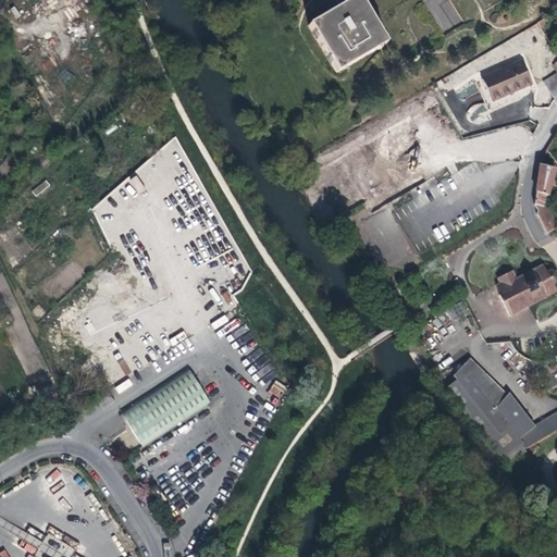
[(350,7),(310,29),(339,78),(386,49),(359,1),(350,7)]
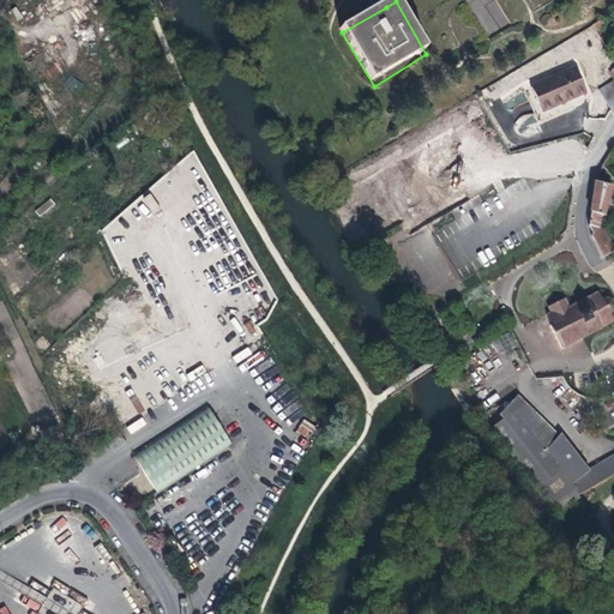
[(593,24),(597,31),(606,26),(602,18),(593,24)]
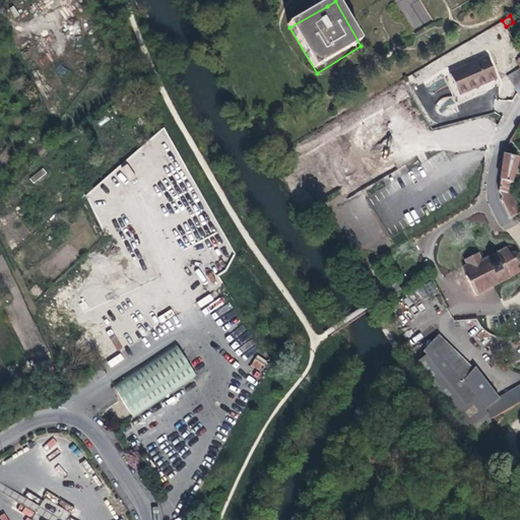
[(103,50),(98,41),(86,48),(91,57),(103,50)]
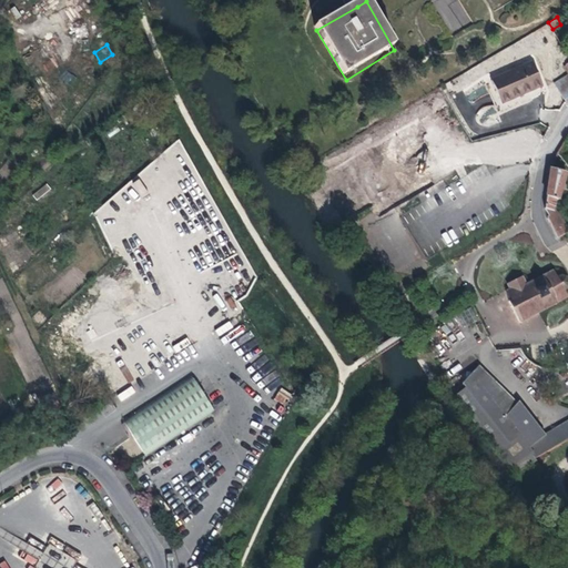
[(520,94),(539,85),(529,62),(489,79),(500,103),(520,94)]
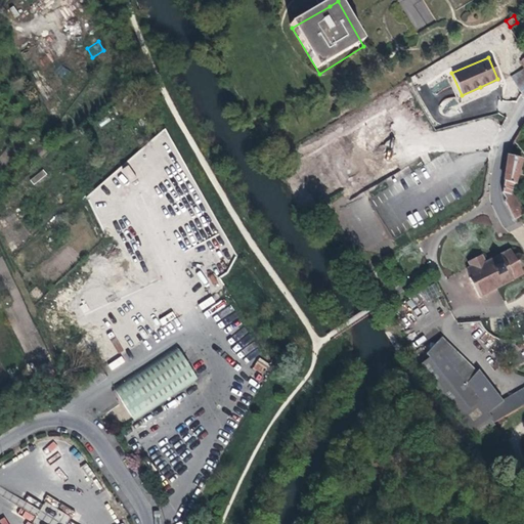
[(405,137),(397,141),(406,161),(415,157),(412,150),(405,137)]
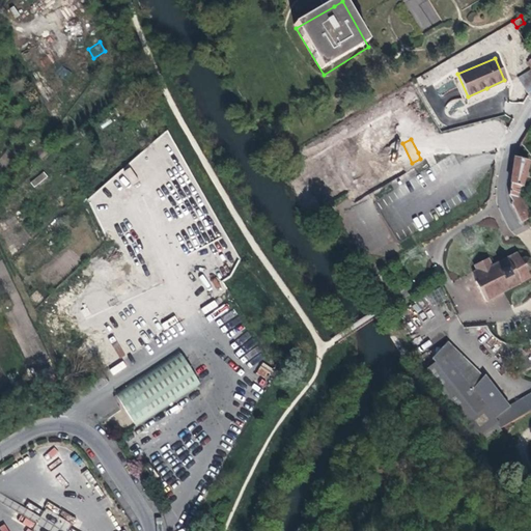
[(402,143),(395,146),(400,156),(371,168),(376,178),(412,163),(402,143)]
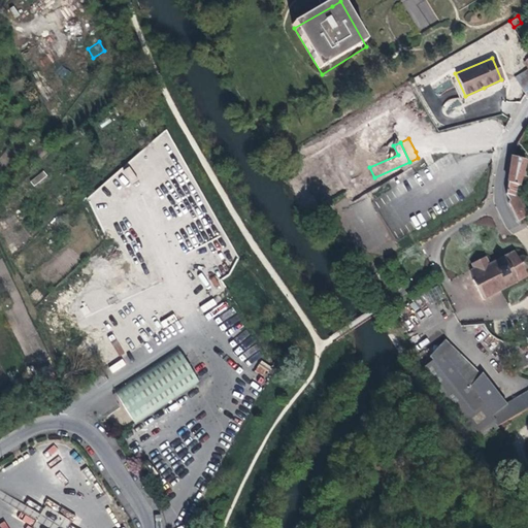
[(365,157),(369,167),(398,155),(393,145),(365,157)]
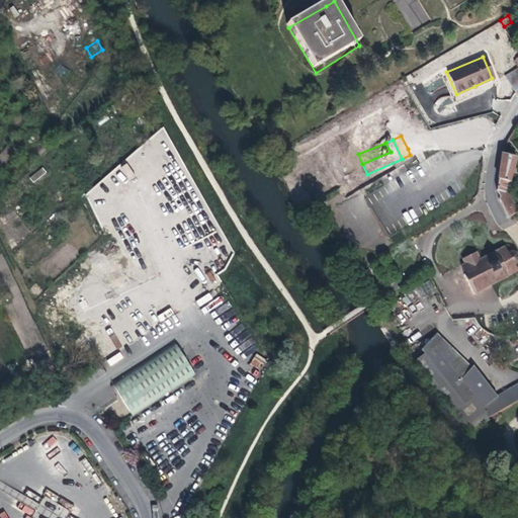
[(421,144),(408,149),(410,155),(423,149),(421,144)]
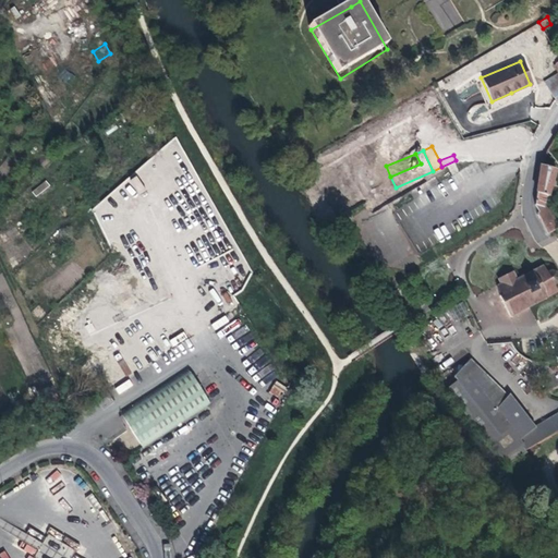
[(538,184),(535,205),(544,207),(547,196),(549,196),(557,169),(542,165),(538,184)]
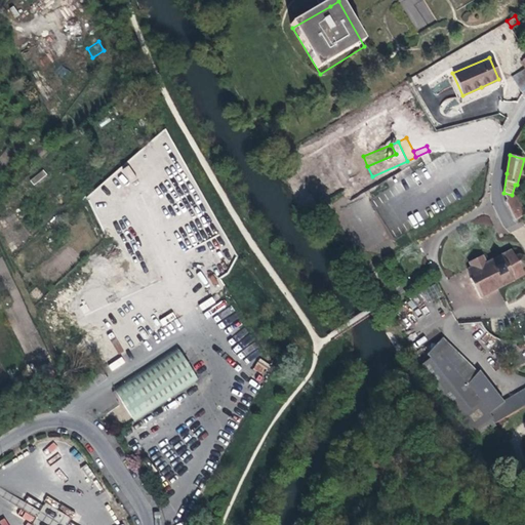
[(303,184),(310,179),(305,171),(297,175),(303,184)]
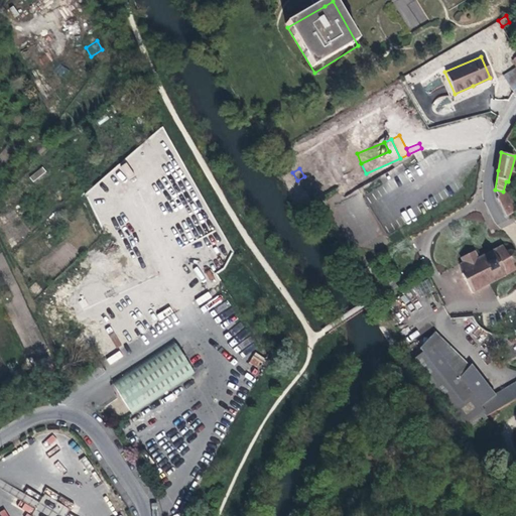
[(499,197),(498,199),(501,204),(509,201),(513,199),(510,191),(499,197)]
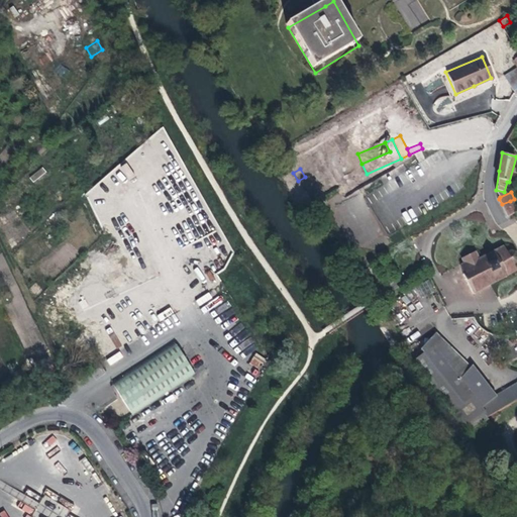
[(515,212),(510,201),(502,204),(504,208),(508,217),(515,212)]
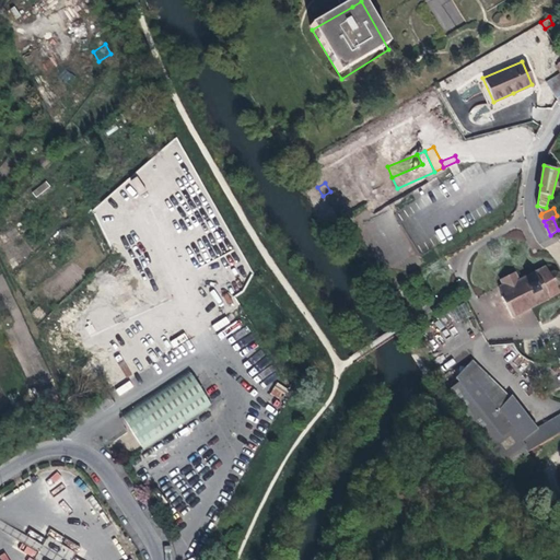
[(512,318),(559,293),(556,287),(559,284),(559,272),(553,270),(549,273),(546,266),(518,280),(515,272),(501,279),(503,284),(499,287),(501,298),(512,318)]
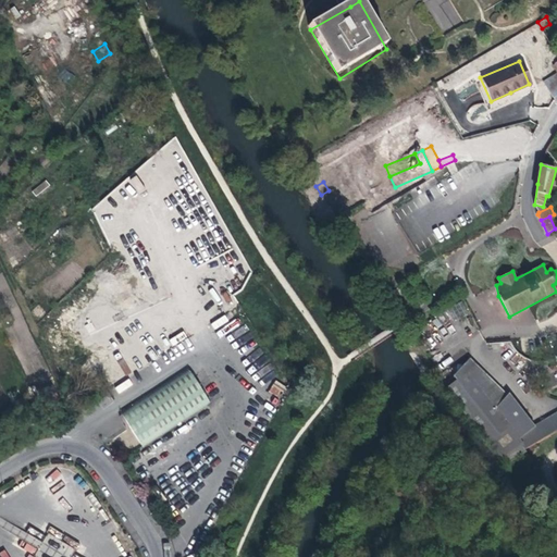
[(454,378),(457,382),(468,373),(471,376),(479,371),(480,370),(471,358),(454,378)]
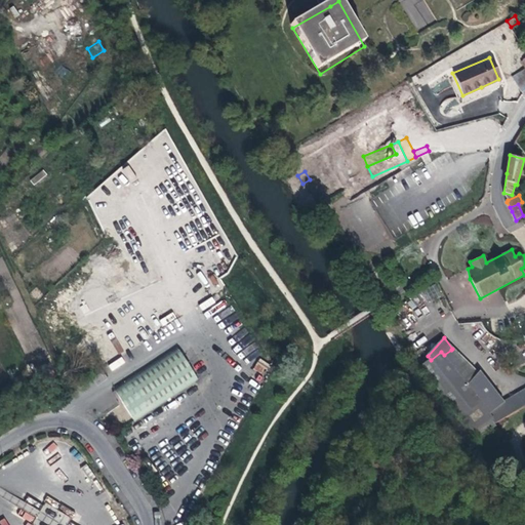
[(76,339),(65,347),(71,356),(82,349),(76,339)]
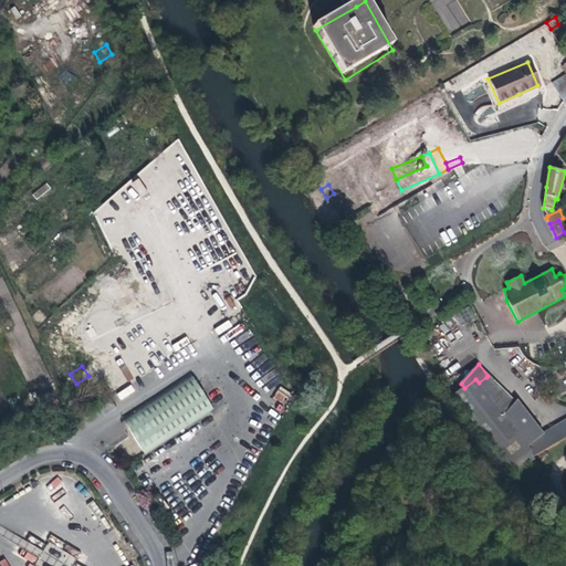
[(213,409),(190,374),(122,419),(145,454),(213,409)]
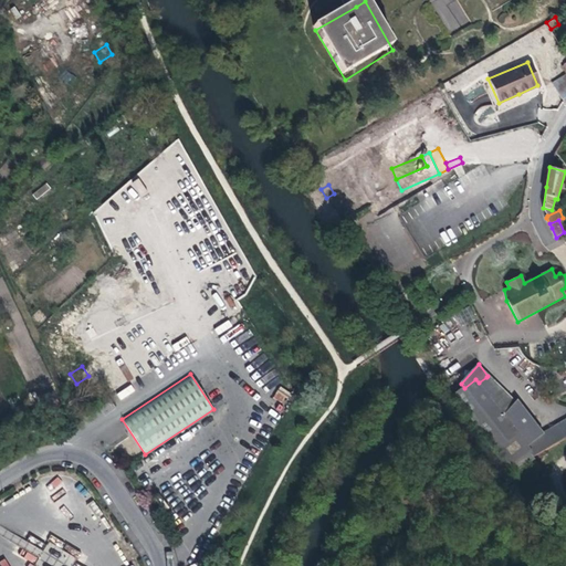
[(453,396),(496,450),(517,433),(525,443),(503,415),(515,406),(492,381),(491,383),(486,377),(479,383),(475,379),(464,388),(453,396)]
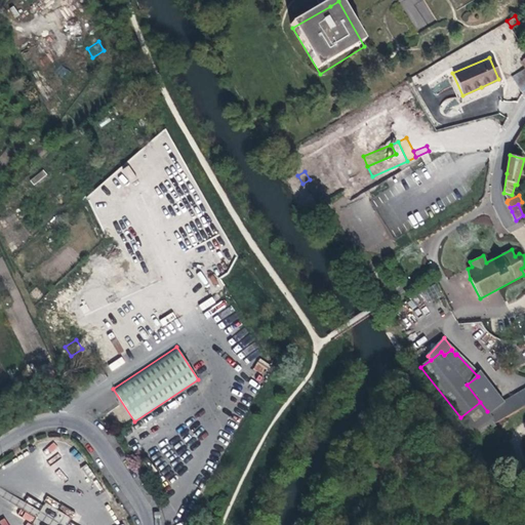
[(109,365),(112,370),(124,363),(121,358),(109,365)]
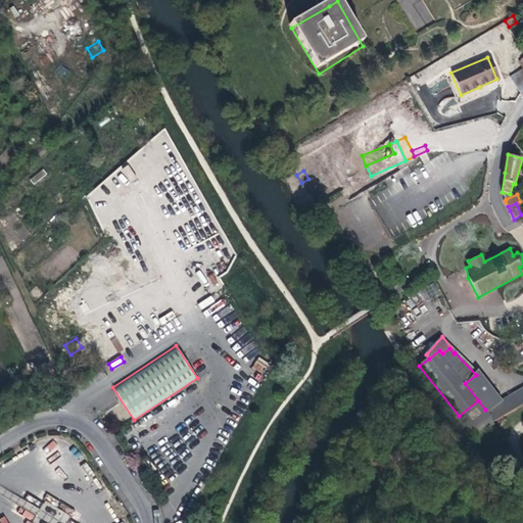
[(465,383),(485,410),(502,400),(478,373),(476,375),(465,383)]
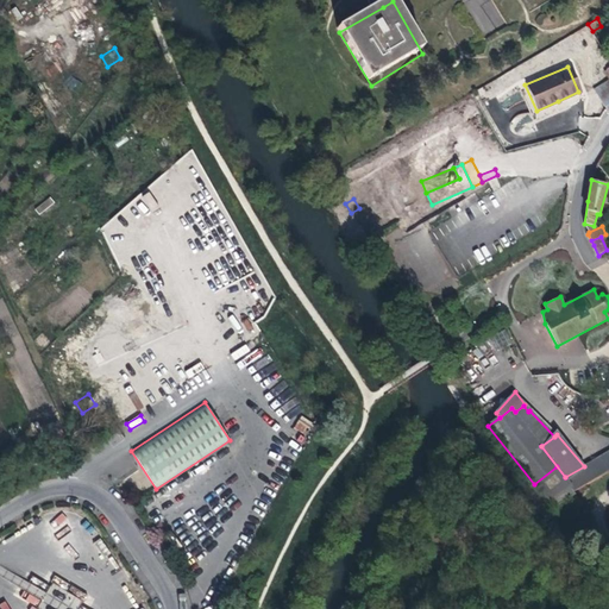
[(548,501),(554,507),(575,494),(575,493),(608,471),(608,451),(584,466),(565,477),(570,485),(548,501)]
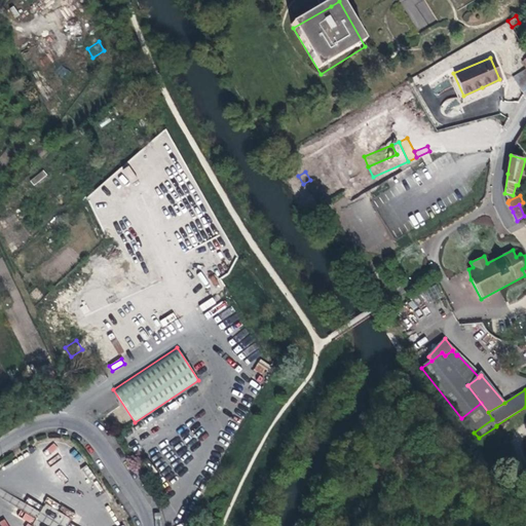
[(481,403),(461,418),(474,433),(492,419),(488,412),(481,403)]
